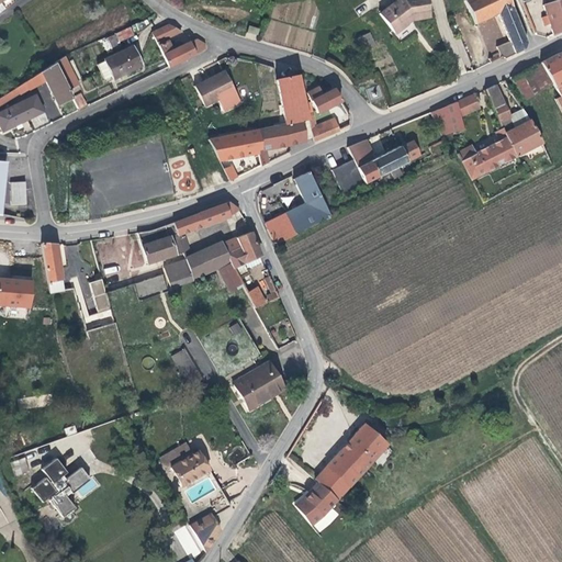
[(390,0),(378,9),(392,29),(411,15),(428,14),(426,0),(390,0)]
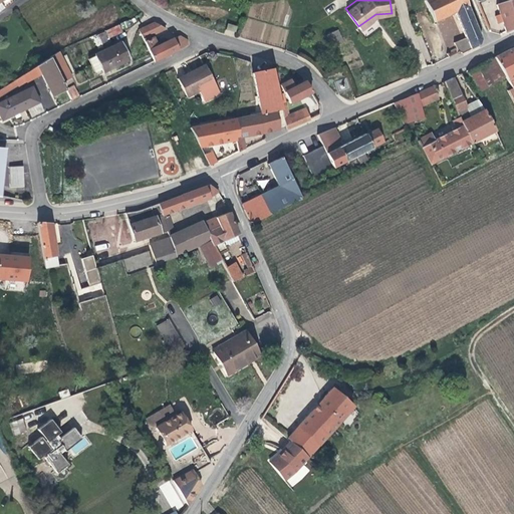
[(459,47),(462,54),(479,45),(481,39),(464,0),(425,0),(424,1),(433,23),(454,13),(466,43),(459,47)]
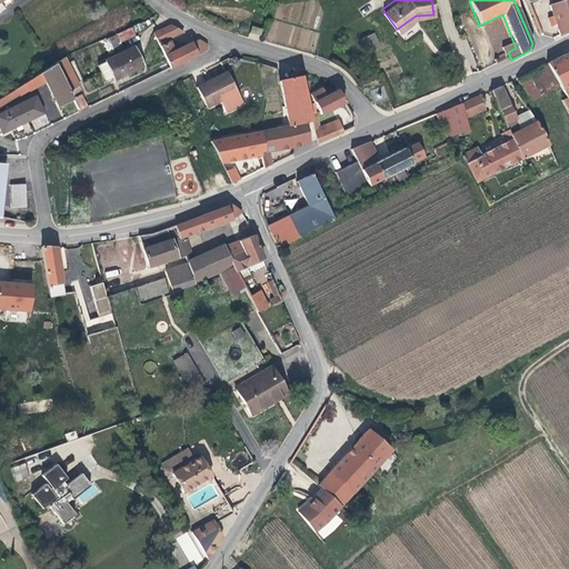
[(556,23),(560,35),(568,30),(568,0),(565,0),(549,6),(553,16),(548,18),(551,26),(556,23)]
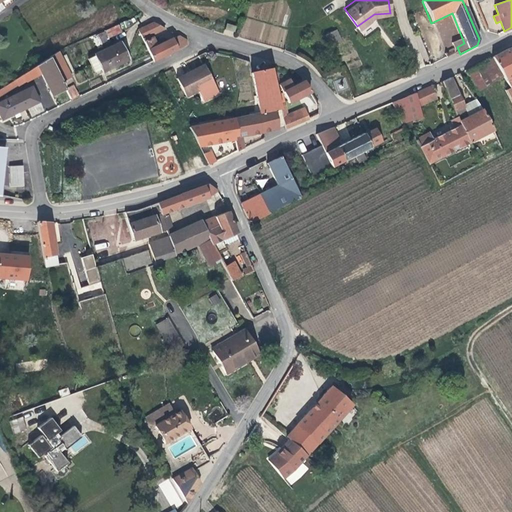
[(166,30),(153,23),(145,27),(151,37),(166,30)]
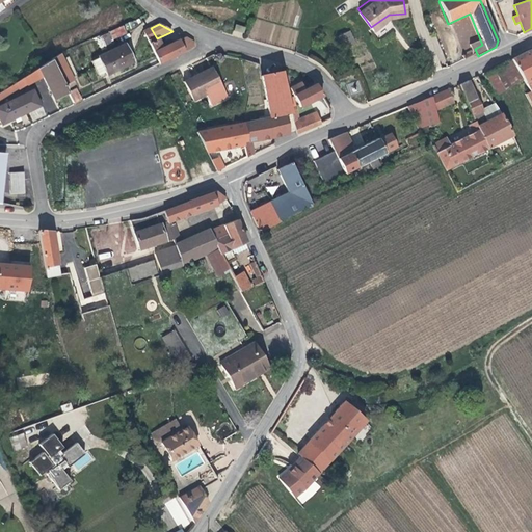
[(236,24),(233,35),(242,38),(245,26),(236,24)]
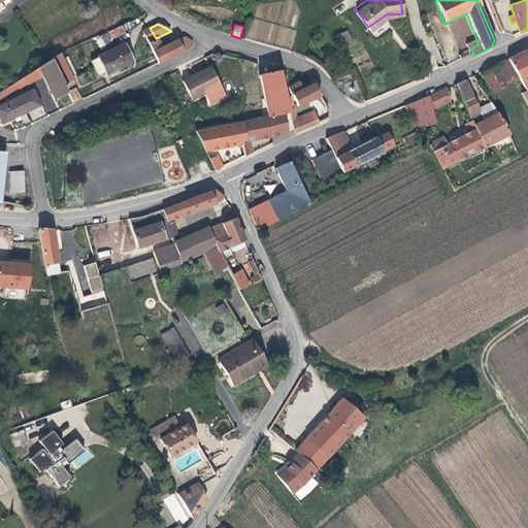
[(100,35),(103,43),(127,34),(123,26),(100,35)]
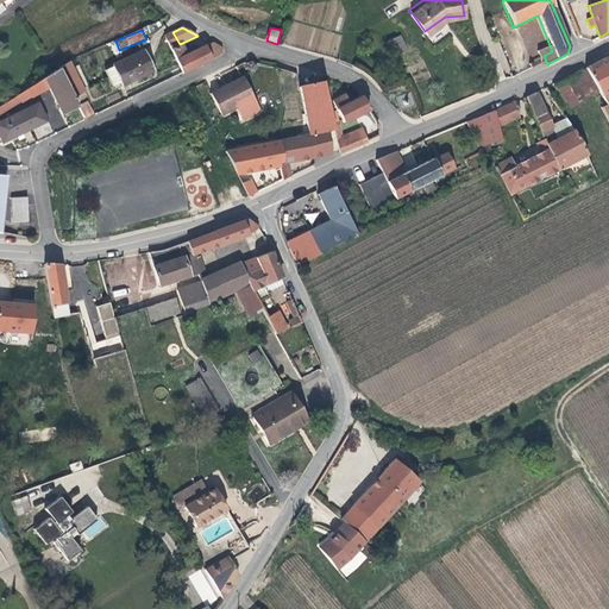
[(180,44),(173,32),(164,37),(170,49),(176,45),(180,44)]
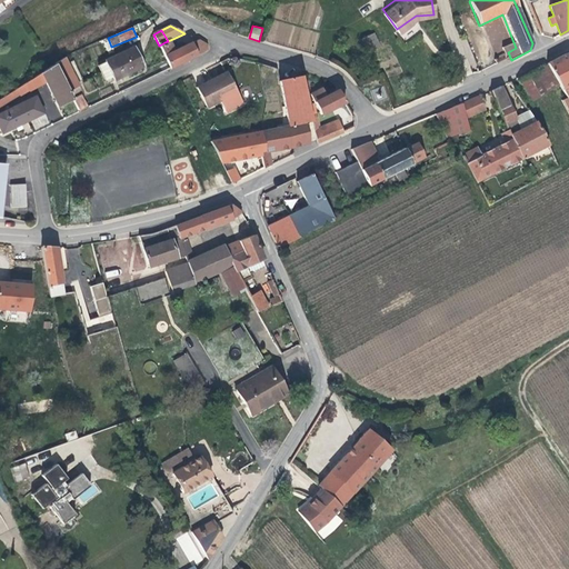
[(362,41),(368,51),(379,46),(375,36),(362,41)]
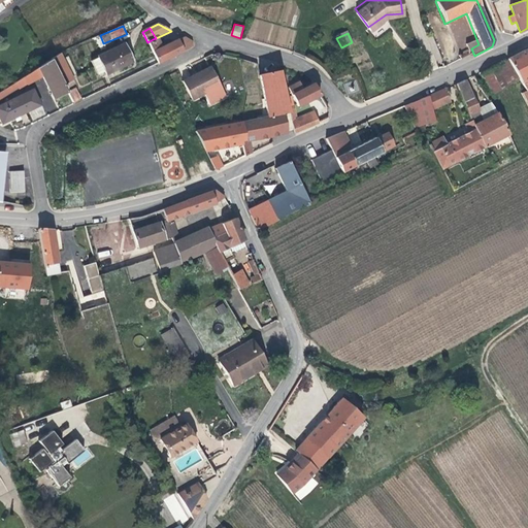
[(147,42),(158,63),(193,46),(192,41),(184,37),(168,46),(161,50),(160,46),(157,41),(154,42),(153,39),(147,42)]
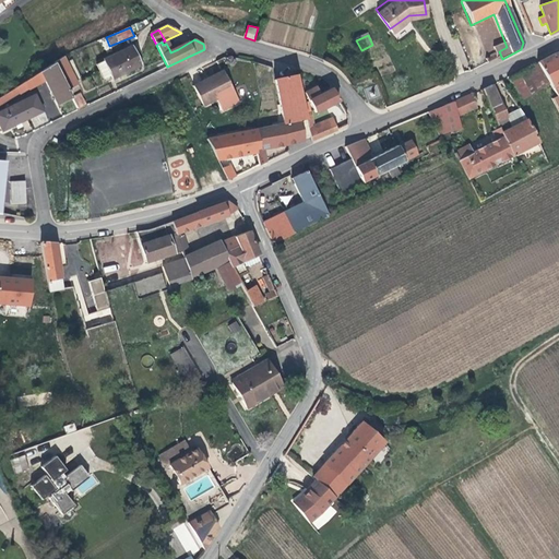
[(103,62),(95,66),(103,81),(110,76),(111,80),(139,66),(129,47),(102,61),(103,62)]
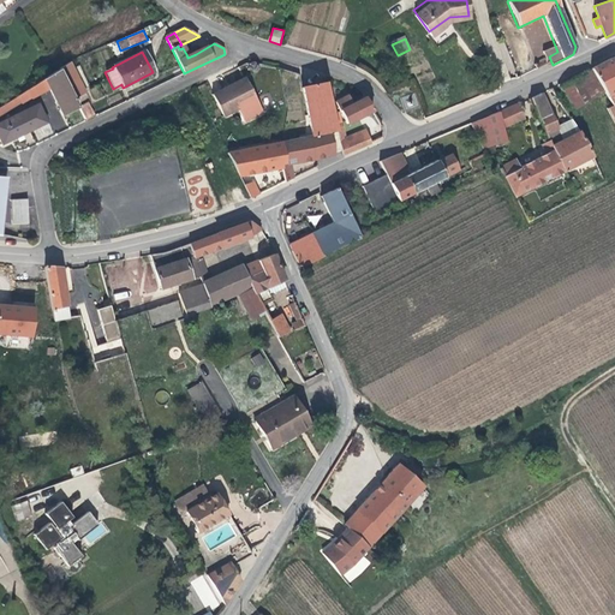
[(614,58),(611,58),(591,69),(592,70),(605,93),(614,106),(614,105),(614,58)]
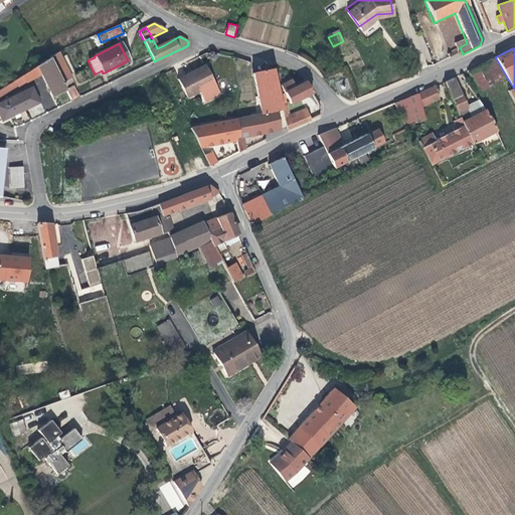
[(56,54),(49,59),(55,72),(63,68),(56,54)]
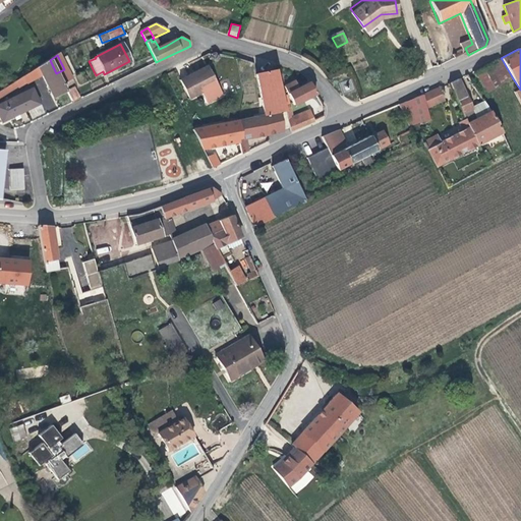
[(513,78),(502,59),(475,73),(486,94),(513,78)]
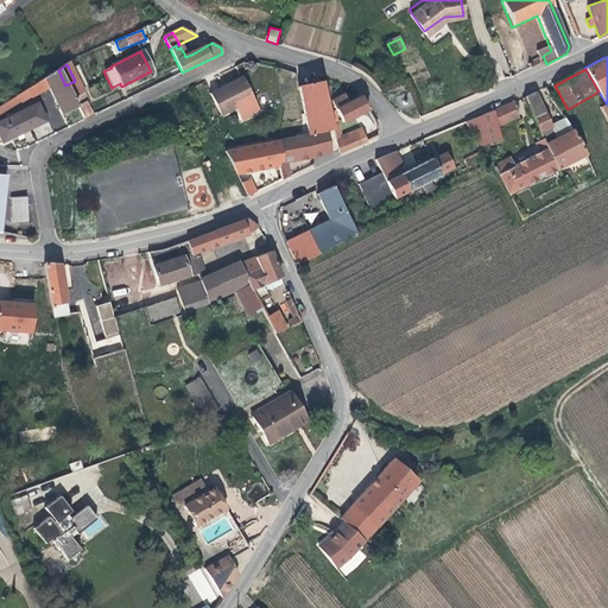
[(43,80),(46,89),(58,114),(76,105),(71,96),(65,86),(58,70),(43,80)]
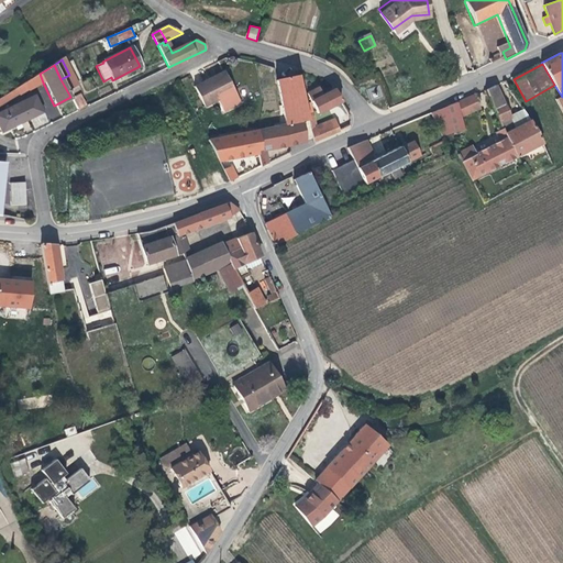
[(194,87),(203,107),(234,91),(223,72),(194,87)]
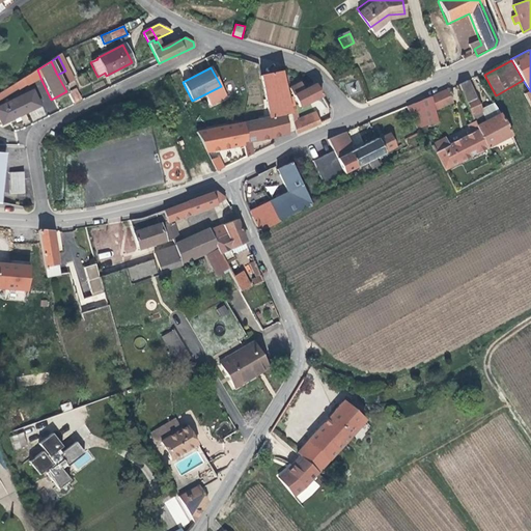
[(27,76),(31,83),(40,78),(37,70),(27,76)]
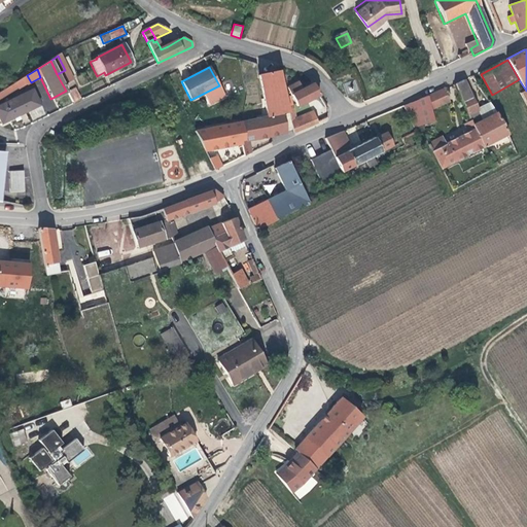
[(70,78),(65,70),(57,74),(62,83),(70,78)]
